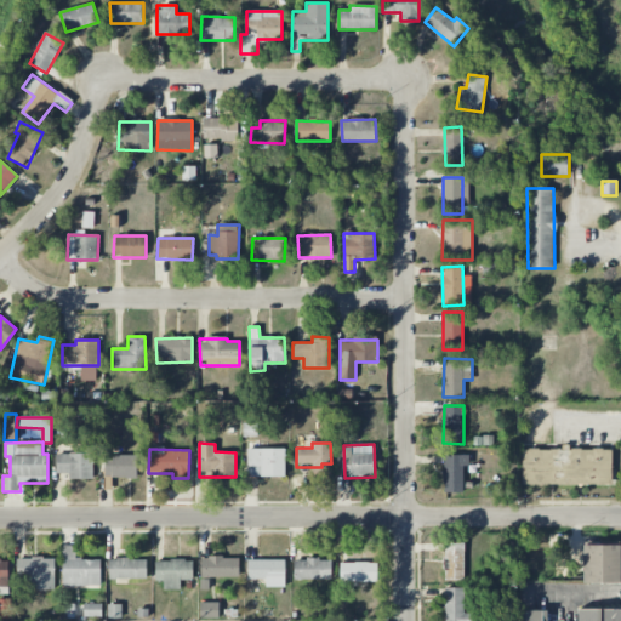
[(285,449),(248,449),(248,477),(285,477),(285,449)]
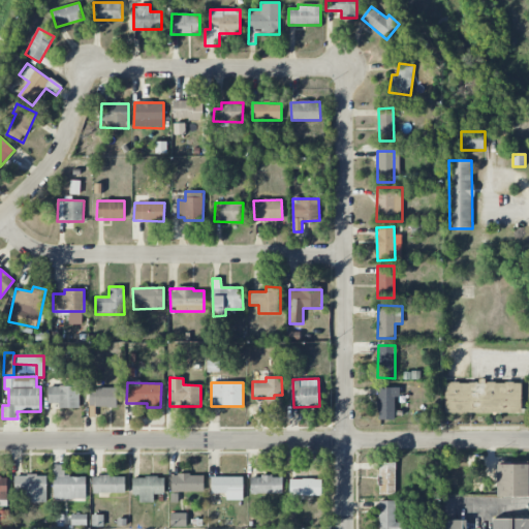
[(521,413),(521,383),(445,382),(444,412),(521,413)]
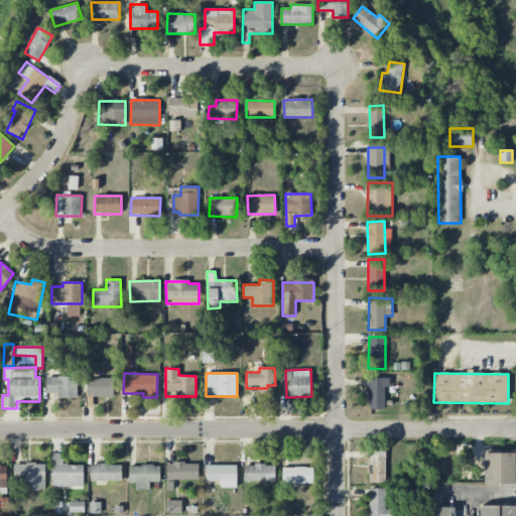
[(78,377),(47,377),(46,393),(56,393),(56,398),(77,398),(78,377)]
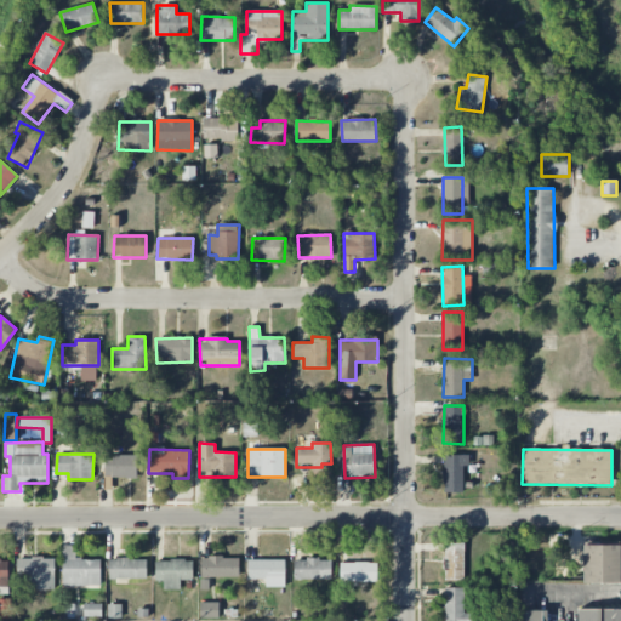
[(137,478),(137,455),(106,455),(106,478),(137,478)]
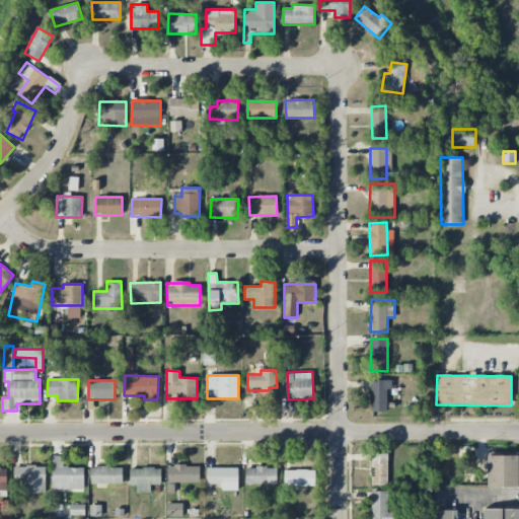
[(392,380),(371,380),(371,412),(387,412),(387,389),(392,389),(392,380)]
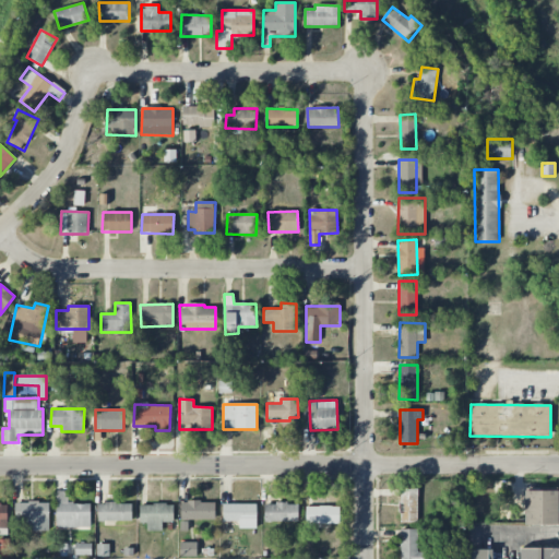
[(418,522),(417,489),(400,489),(401,522),(418,522)]
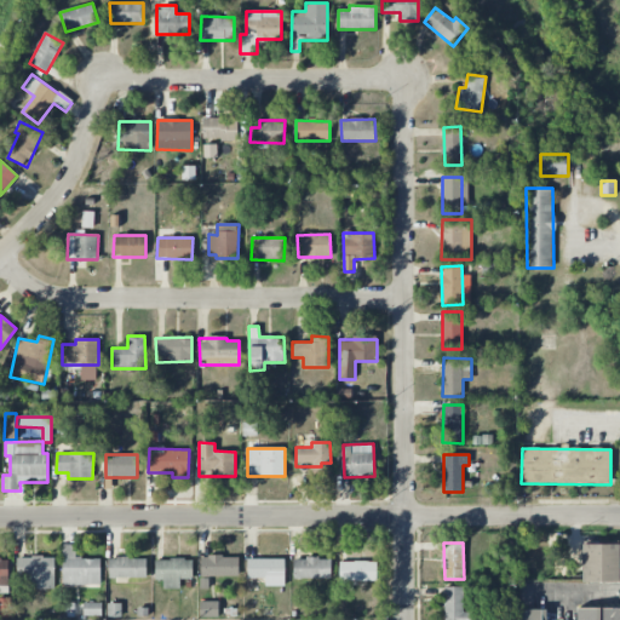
[(619,544),(583,544),(583,581),(619,583),(619,544)]
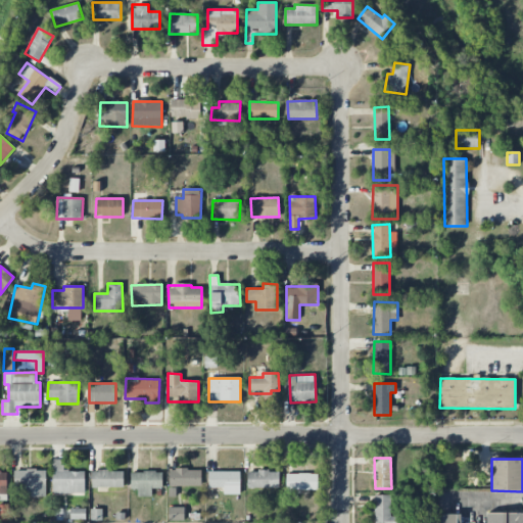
[(53,493),(85,494),(85,471),(63,471),(64,460),(53,460),(53,493)]
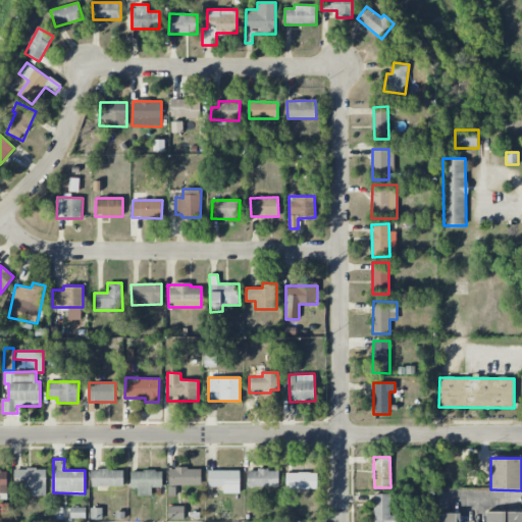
[(46,496),(46,469),(14,469),(14,485),(21,485),(22,497),(46,496)]
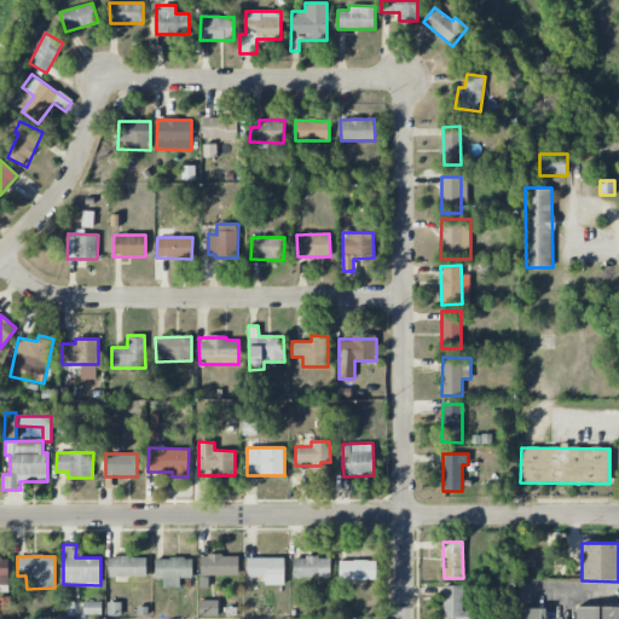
[(238,556),(201,556),(201,576),(238,576),(238,556)]
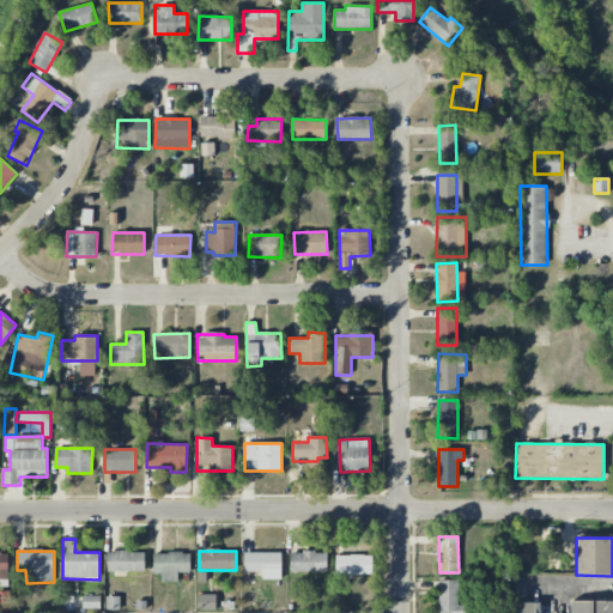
[(145,571),(145,552),(108,552),(108,571),(145,571)]
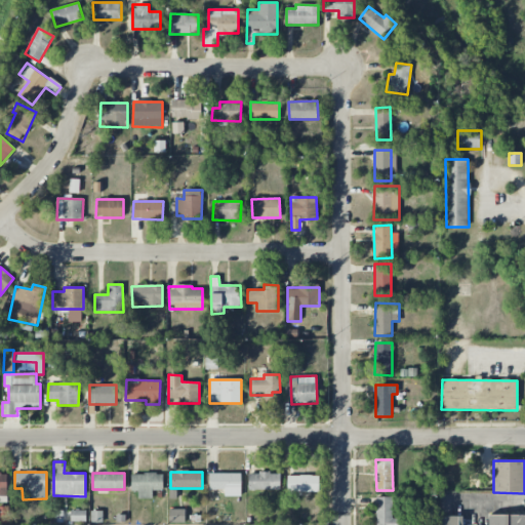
[(241,473),(209,474),(209,489),(225,489),(225,496),(241,496),(241,473)]
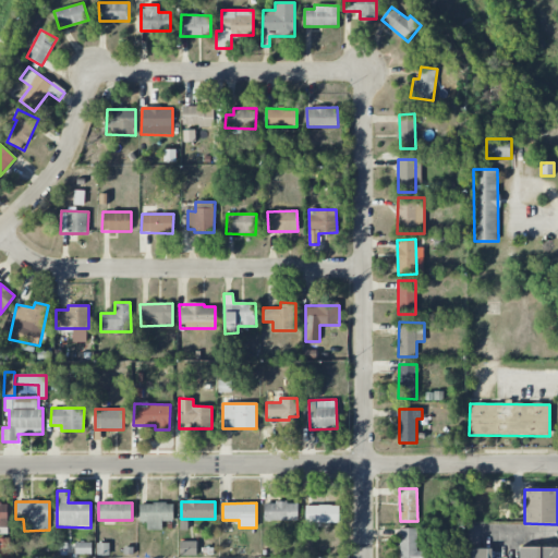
[(298,502),(265,502),(265,521),(298,520),(298,502)]
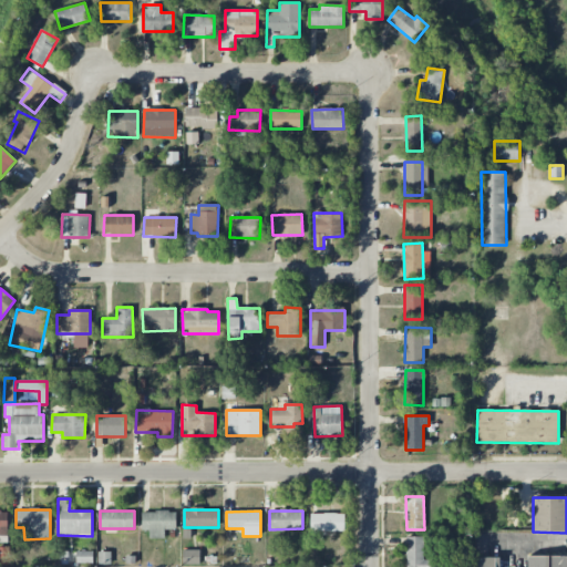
[(165,538),(164,529),(176,529),(176,512),(142,512),(142,531),(150,531),(150,538),(165,538)]
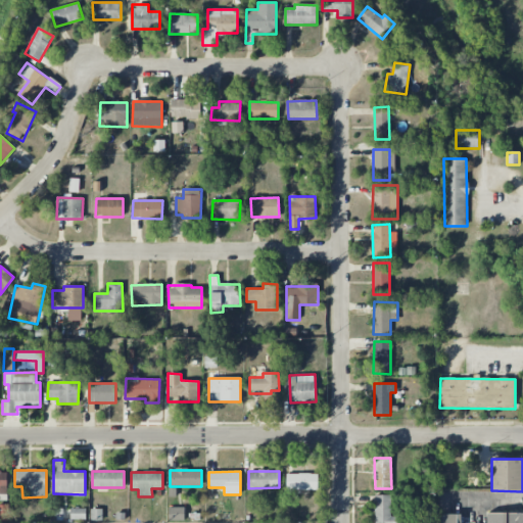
[(286,474),(286,490),(318,490),(319,474),(286,474)]
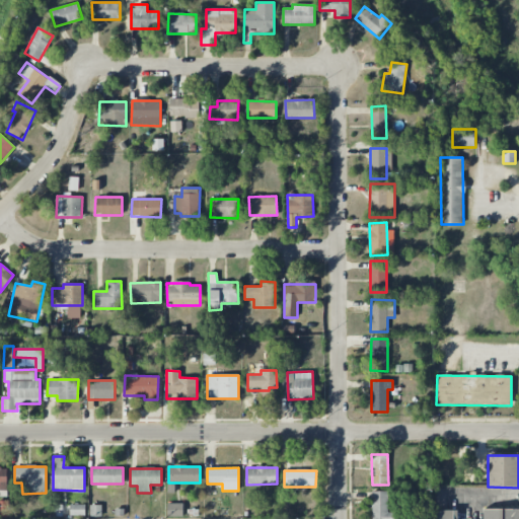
[(371,518),(394,518),(395,513),(388,513),(388,492),(372,491),(371,518)]
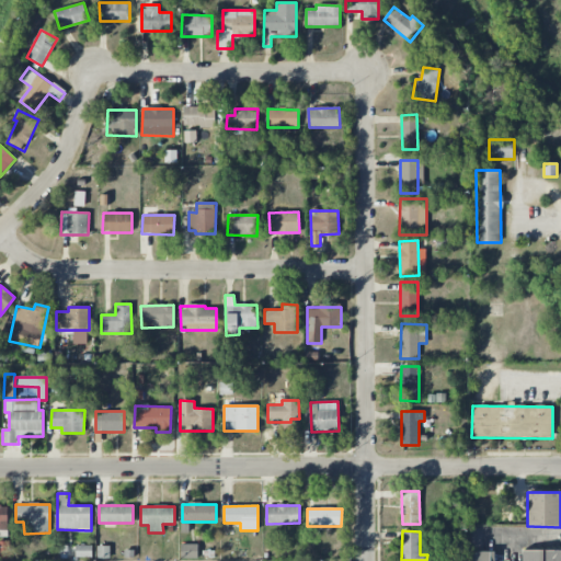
[(198,545),(182,545),(181,559),(198,559),(198,545)]
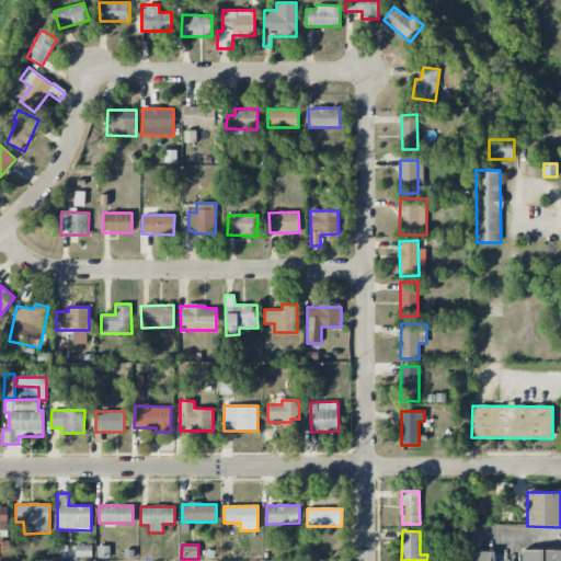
[(471,552),(471,560),(560,560),(560,549),(523,550),(522,560),(494,560),(495,552),(471,552)]
